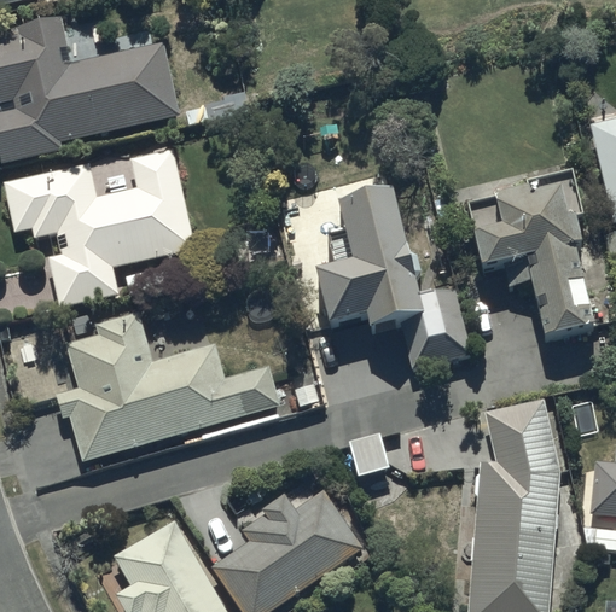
[(0,162),(3,162),(63,149),(62,141),(179,116),(162,40),(71,60),(60,15),(18,24),(21,35),(0,39),(0,162)]
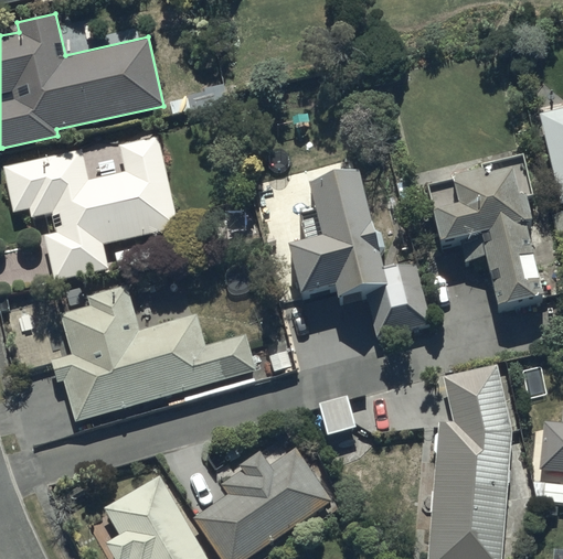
[(562,107),(539,114),(560,204),(562,203),(562,107)]
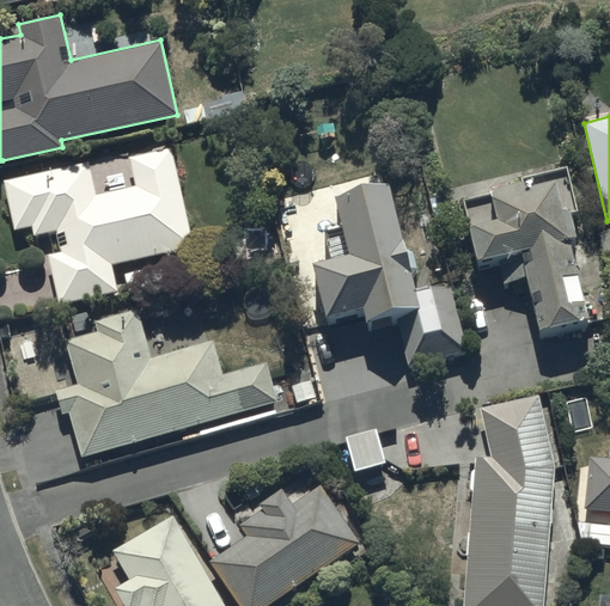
[(89,160),(2,178),(12,227),(32,222),(35,233),(55,228),(61,252),(46,256),(56,305),(119,292),(113,264),(193,246),(171,148),(129,157),(135,185),(96,194),(89,160)]
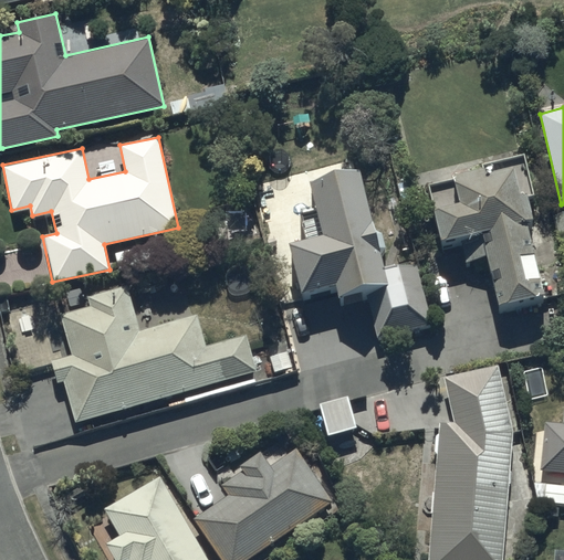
[(481,176),(427,185),(427,188),(432,215),(428,217),(432,245),(480,238),(493,309),(540,302),(526,225),(530,225),(524,199),(535,198),(528,156),(479,165),(481,176)]
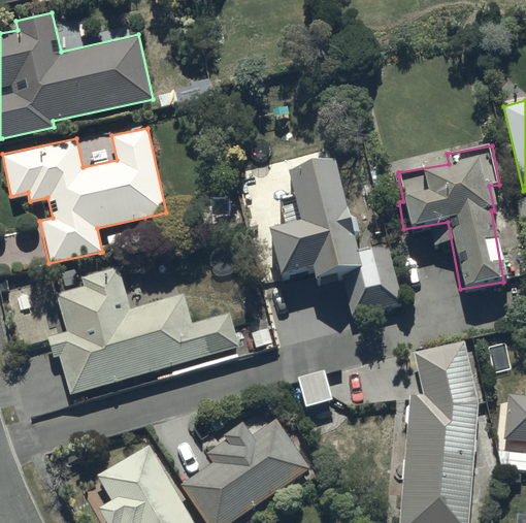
[(313,284),(342,275),(354,317),(406,302),(391,244),(356,254),(331,163),(286,174),(292,195),(275,199),(283,228),(266,232),(278,279),(308,270),(313,284)]
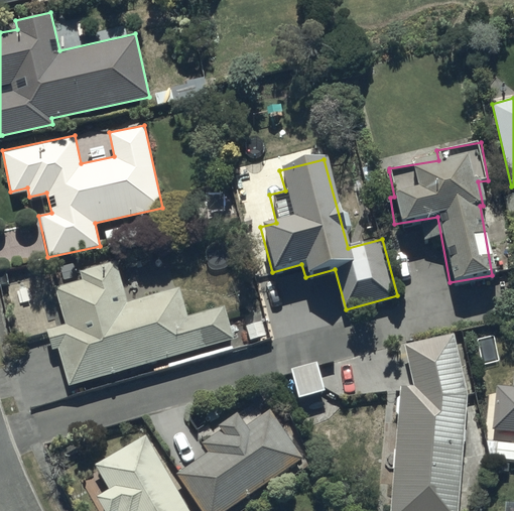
[(59,346),(70,383),(235,337),(225,304),(188,314),(179,284),(128,299),(117,259),(81,269),(83,276),(54,284),(66,324),(45,329),(50,348),(59,346)]
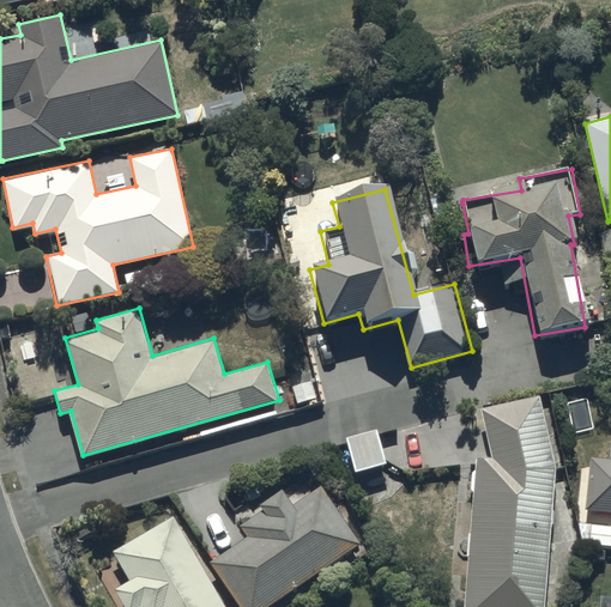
[(487,457),(471,459),(463,606),(542,606),(550,462),(539,398),(478,408),(487,457)]
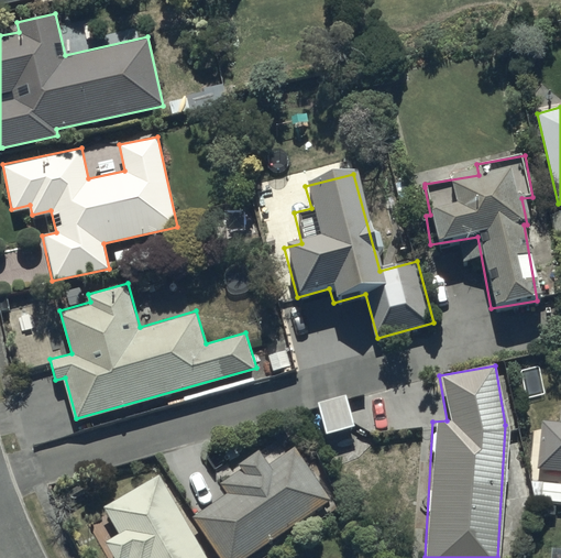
[(351,429),(343,397),(317,404),(325,436),(351,429)]
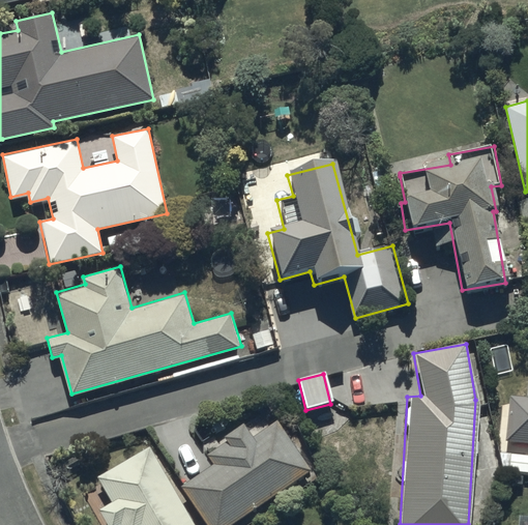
[(502,404),(499,444),(527,446),(527,379),(526,396),(510,395),(509,404),(502,404)]
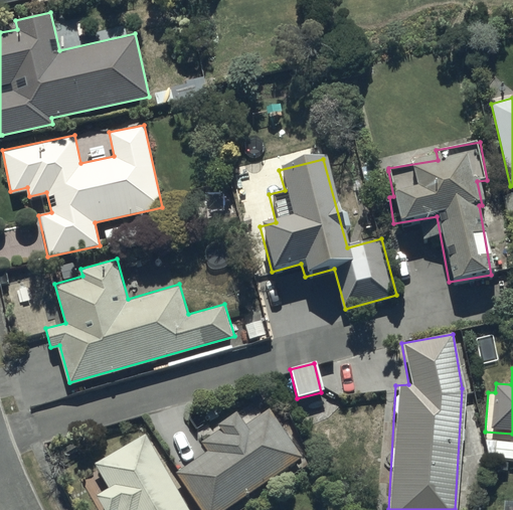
[(206,450),(176,471),(201,509),(227,509),(305,459),(271,408),(247,423),(237,408),(215,423),(219,429),(200,442),(206,450)]
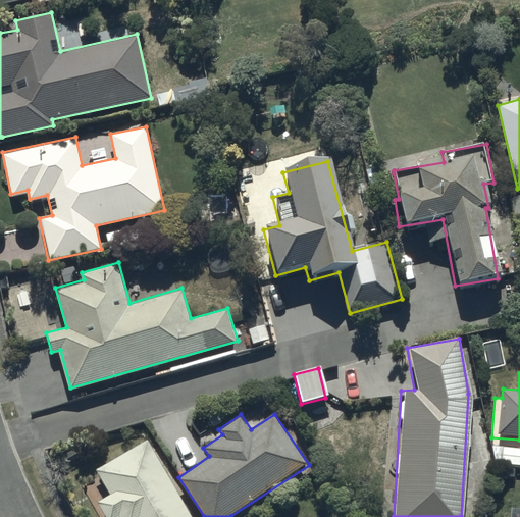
[(191,516),(147,438),(95,469),(110,495),(96,503),(103,516),(191,516)]
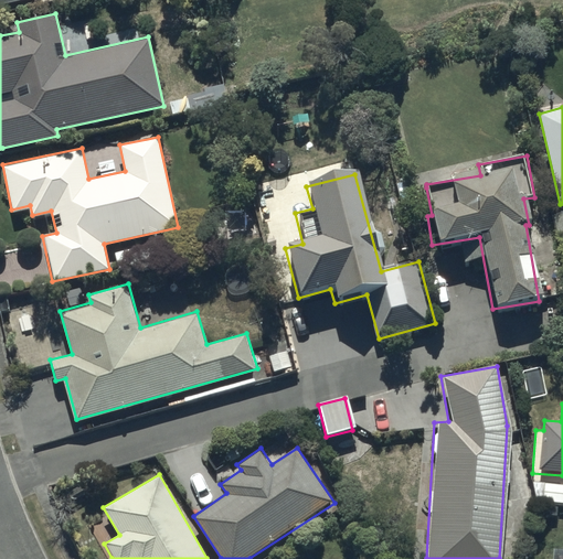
All buildings are outlined.
